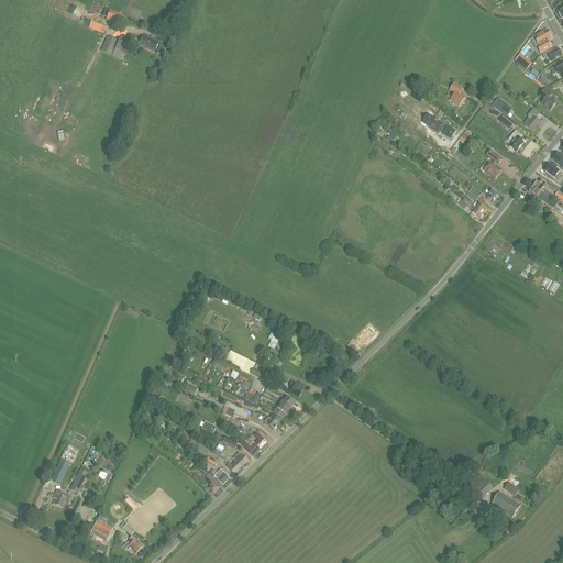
[(124,17),(110,11),(107,20),(121,25),(124,17)]
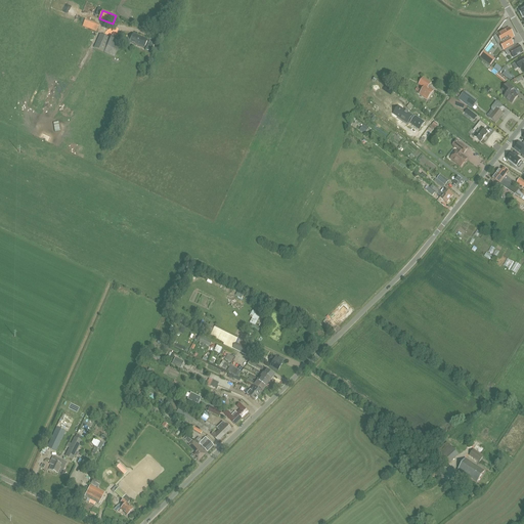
[(83,27),(96,32),(98,25),(85,19),(83,27)]
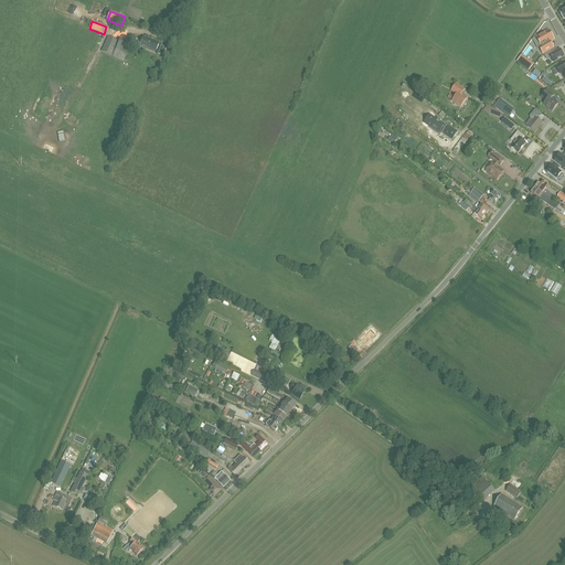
[(548,30),(536,38),(541,45),(539,46),(540,48),(543,54),(551,50),(553,49),(550,42),(554,40),(548,30)]
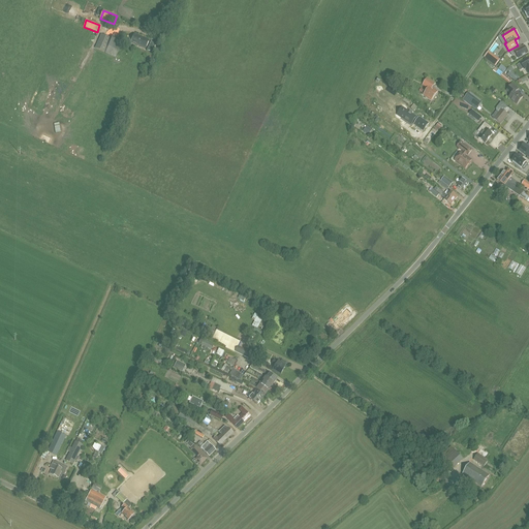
[(149,40),(134,34),(131,42),(146,50),(149,40)]
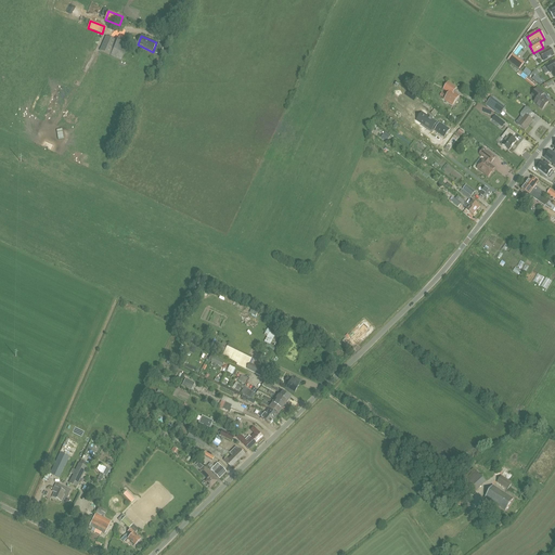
[(107,37),(101,52),(110,55),(116,41),(107,37)]
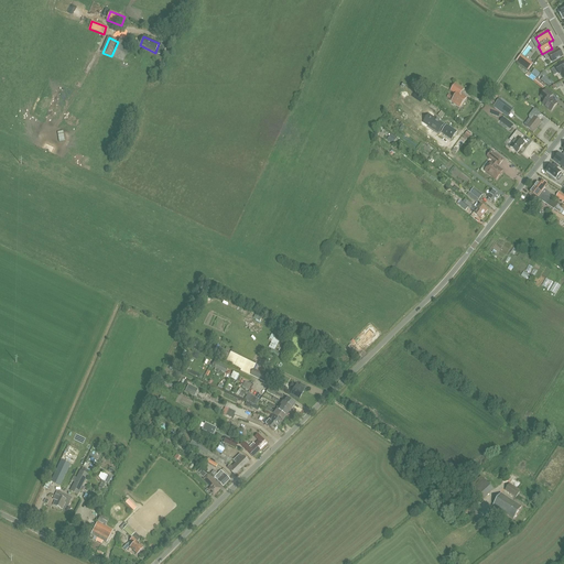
[(120,39),(119,42),(112,57),(122,61),(130,43),(120,39)]
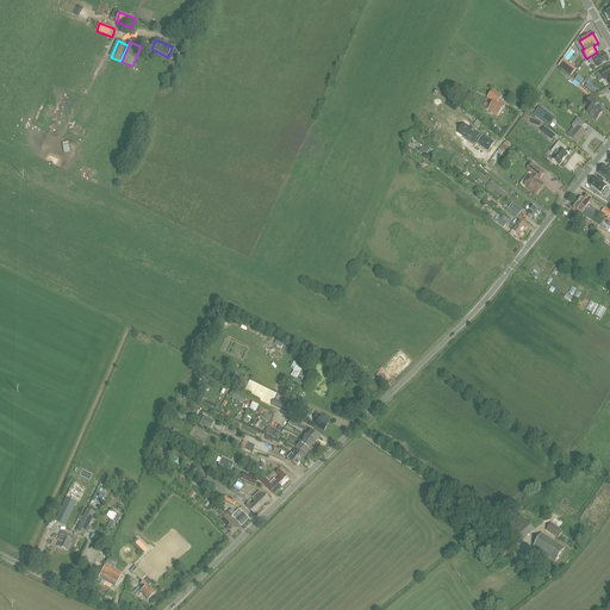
[(597,58),(595,55),(587,60),(591,66),(595,63),(598,68),(609,62),(607,58),(608,58),(607,55),(605,55),(604,54),(602,55),(597,58)]
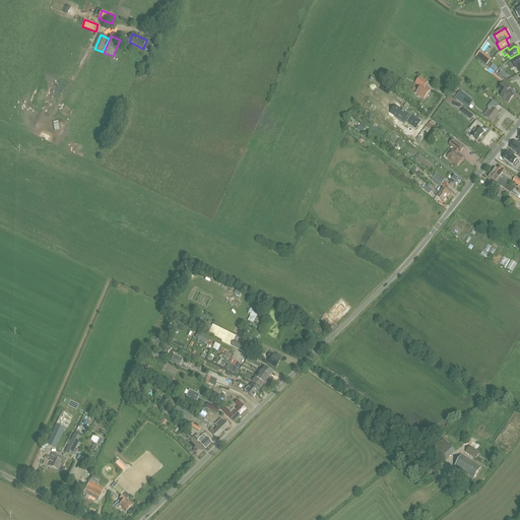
[(480,52),(476,56),(486,64),(491,60),(480,52)]
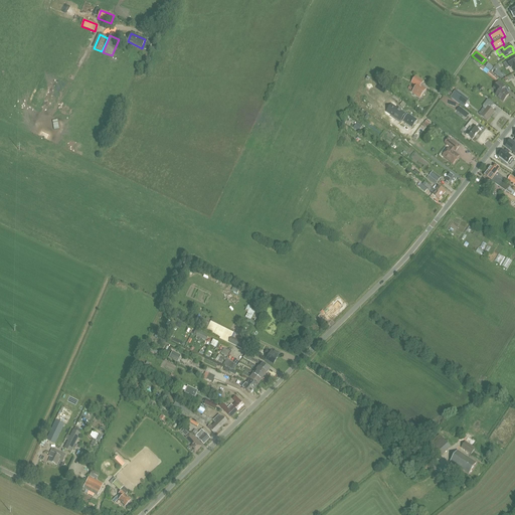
[(483,71),(487,74),(496,81),(498,78),(490,71),(486,67),(483,65),(480,69),(483,71)]
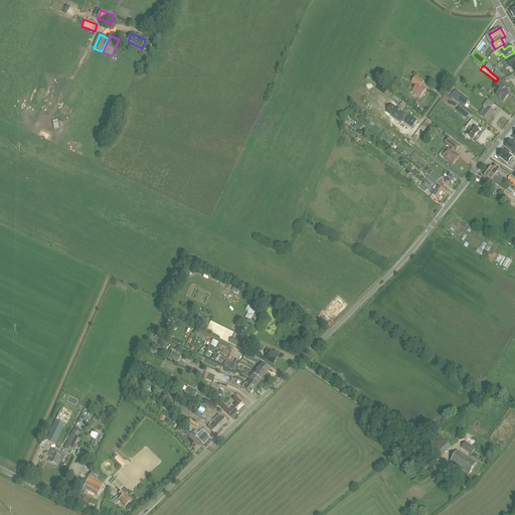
[(420,98),(425,90),(420,87),(423,81),(416,76),(412,81),(417,86),(412,93),(420,98)]
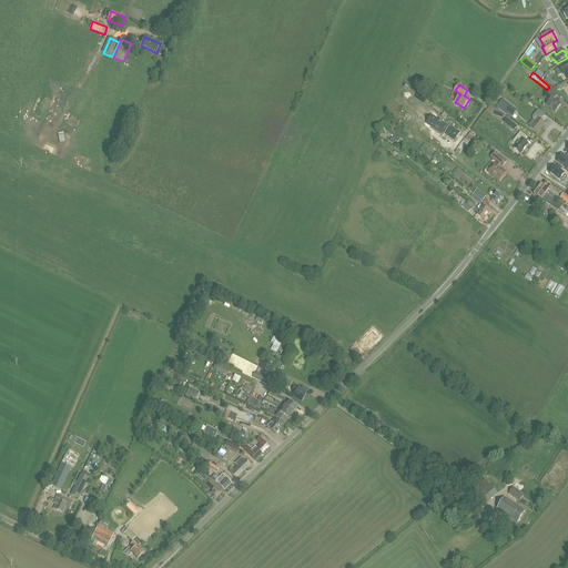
[(555,112),(561,104),(555,99),(557,95),(549,90),(544,98),(549,101),(546,105),(555,112)]
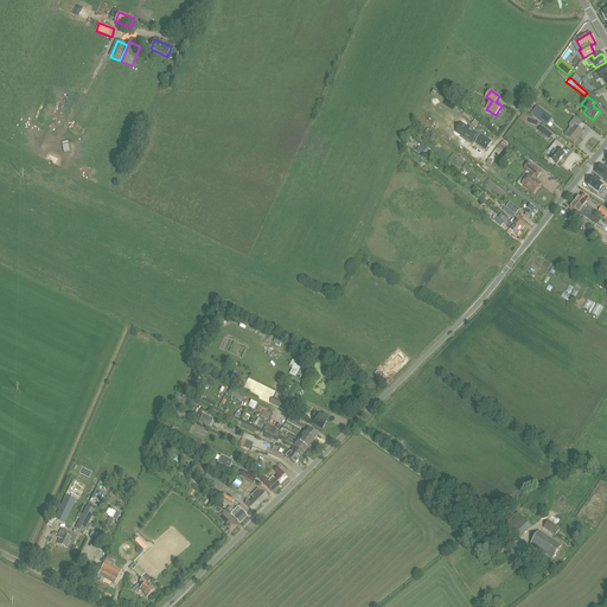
[(569,127),(564,134),(567,136),(574,142),(582,132),(582,131),(577,127),(581,122),(575,117),(569,125),(569,127)]
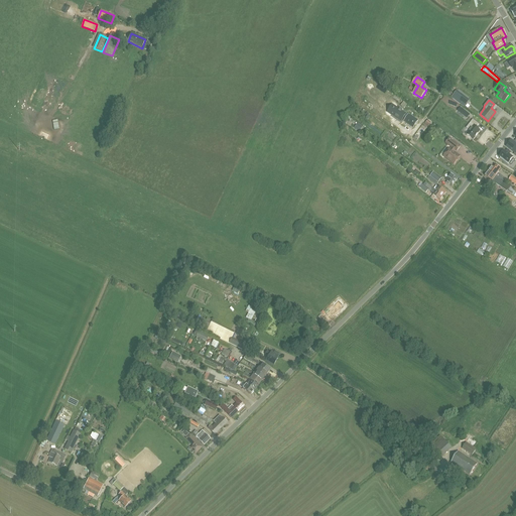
[(391,115),(398,119),(399,118),(402,121),(406,115),(406,114),(402,111),(402,110),(400,109),(399,110),(396,107),(394,110),(394,109),(393,111),(391,115)]
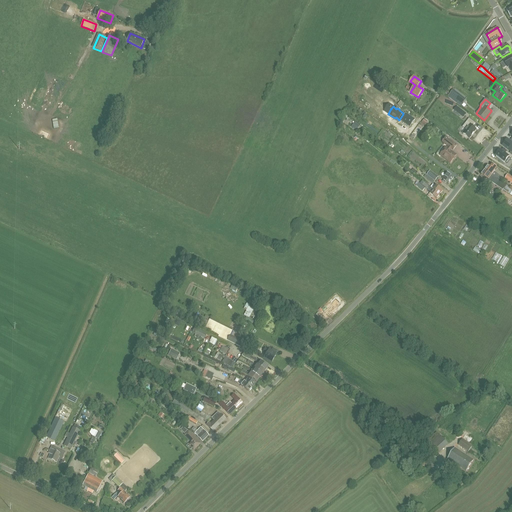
[(469,119),(466,122),(469,125),(466,130),(465,129),(462,133),(463,134),(463,135),(465,137),(466,136),(469,139),(476,130),(472,127),(475,124),(469,119)]
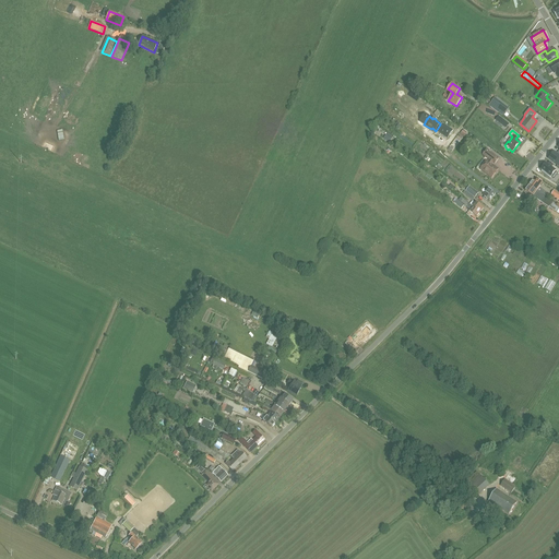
[(388,133),(383,139),(389,142),(393,138),(388,133)]
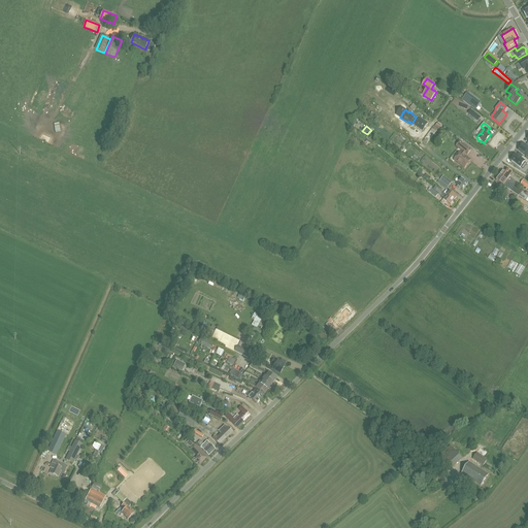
[(462,151),(460,153),(454,160),(458,162),(457,163),(460,165),(461,165),(465,168),(467,164),(468,164),(470,162),(470,161),(465,157),(466,155),(467,155),(471,150),(460,141),(456,146),(462,151)]
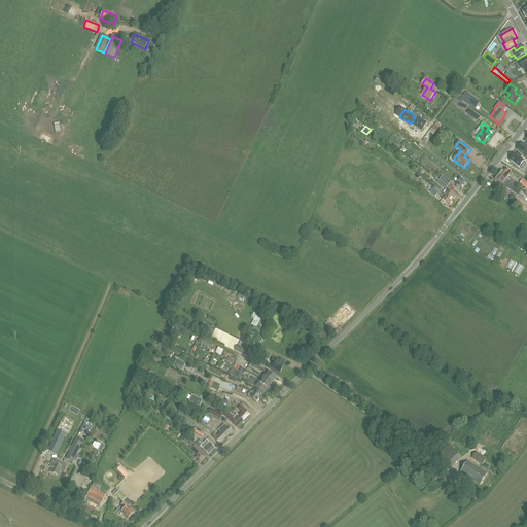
[(522,144),(518,150),(526,157),(526,156),(526,147),(524,145),(522,144)]
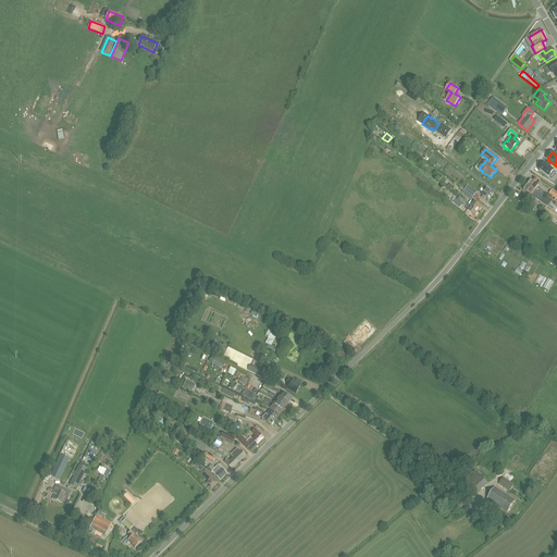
[(544,163),(540,170),(549,177),(554,172),(556,173),(556,172),(556,169),(552,165),(551,166),(548,166),(545,164),(544,163)]
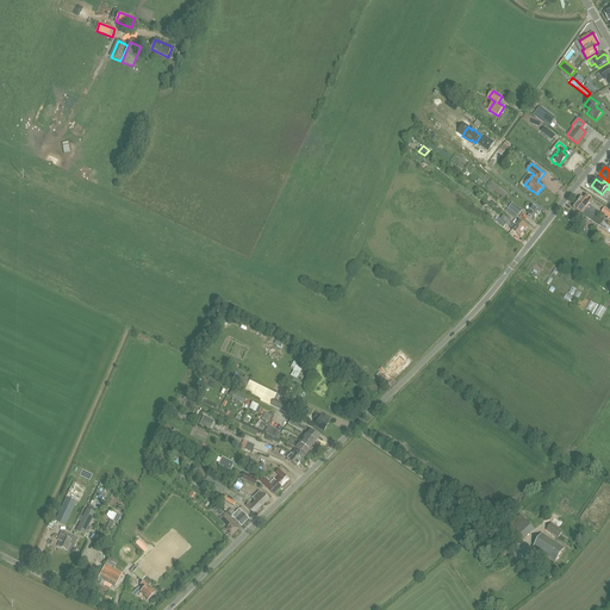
[(595,216),(597,212),(595,210),(589,205),(592,200),(586,195),(584,199),(582,197),(577,203),(595,216)]
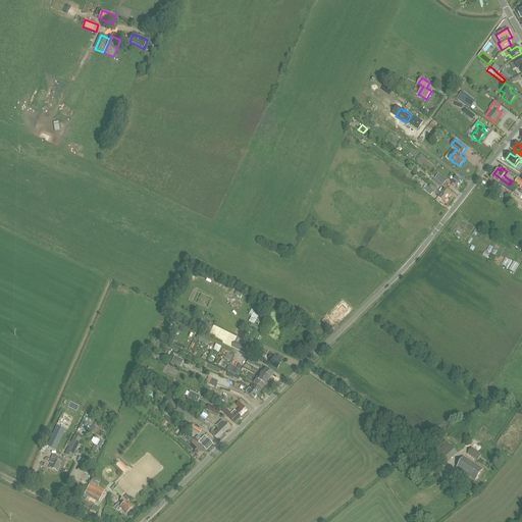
[(521,192),(509,185),(493,173),(490,177),(498,184),(499,183),(502,186),(521,200),(521,192)]
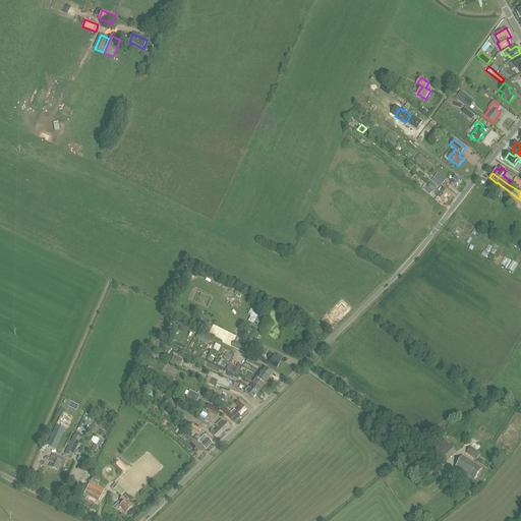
[(447,180),(438,174),(435,178),(443,184),(447,180)]
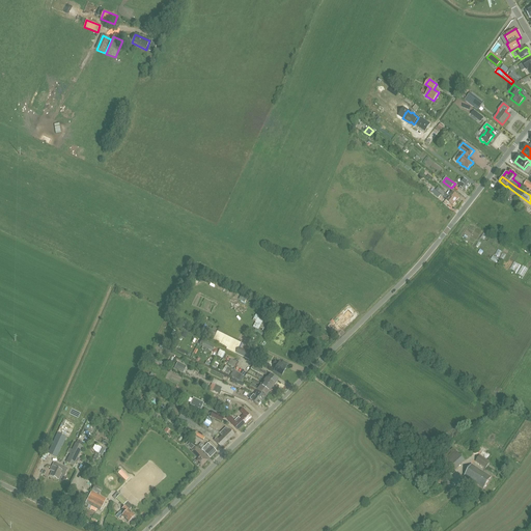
[(460,187),(458,189),(462,191),(463,189),(466,191),(471,185),(466,180),(465,179),(459,186),(460,187)]
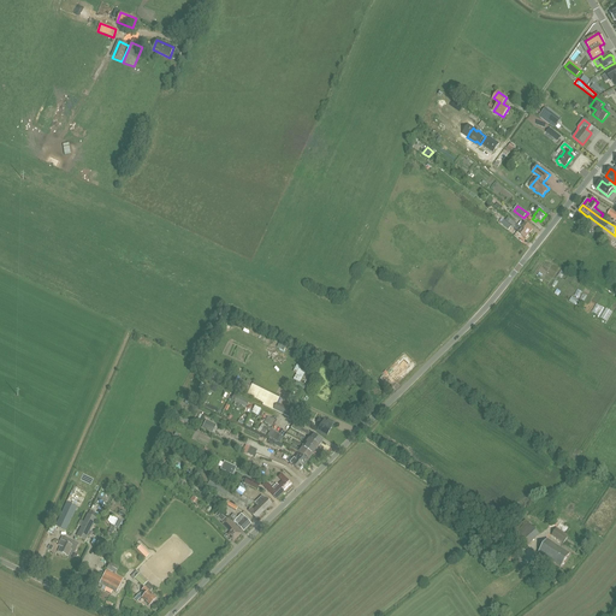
[(510,213),(521,221),(523,218),(513,211),(510,213)]
